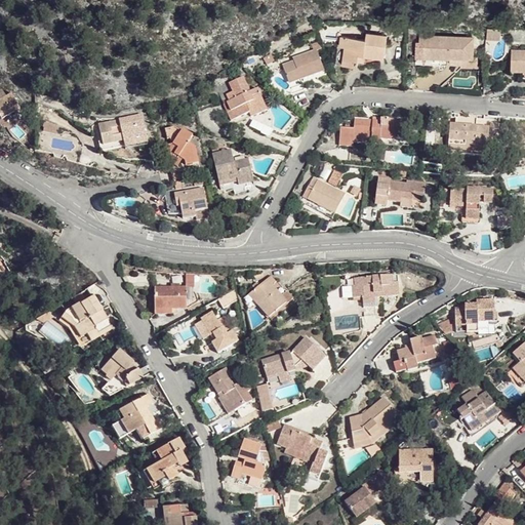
[(340,38),(339,46),(346,47),(344,65),(352,66),(360,67),(360,61),(362,53),(367,54),(386,56),(387,35),(367,34),(366,40),(340,38)]
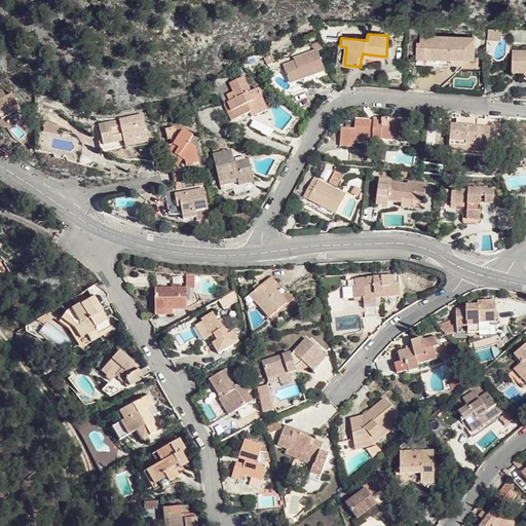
[(474,60),(475,39),(431,37),(431,35),(419,34),(419,43),(423,43),(423,57),(462,59),(462,65),(461,70),(479,71),(479,60),(474,60)]
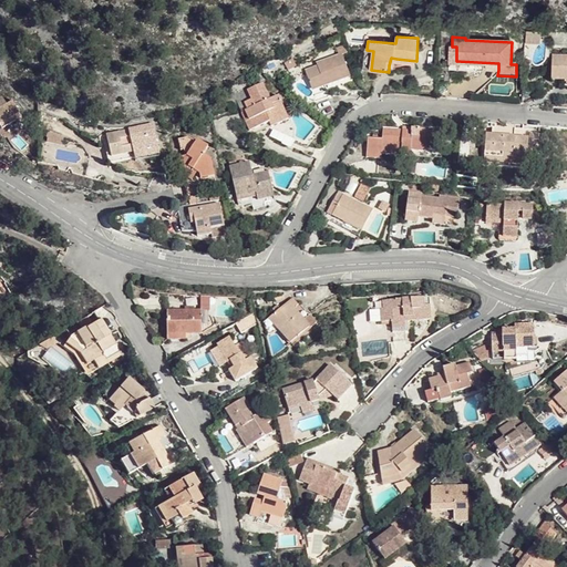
[(321,54),(310,57),(318,84),(330,81),(327,71),(340,66),(353,63),(347,40),(319,49),(321,54)]
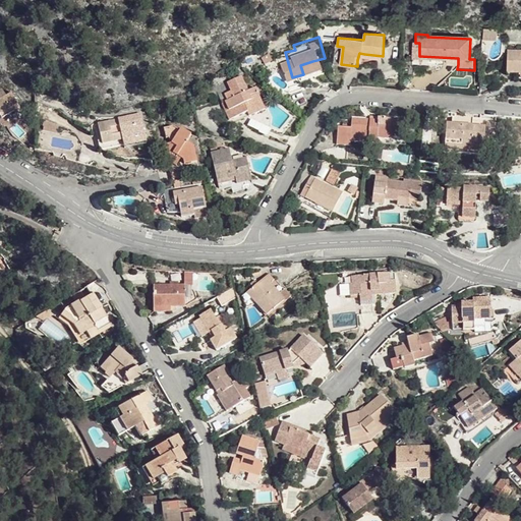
[(520,62),(520,42),(511,42),(509,62),(516,63),(520,62)]
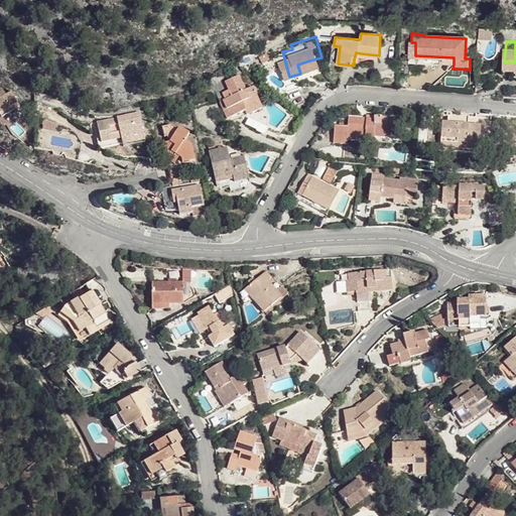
[(289,77),(282,51),(276,53),(283,79),(289,77)]
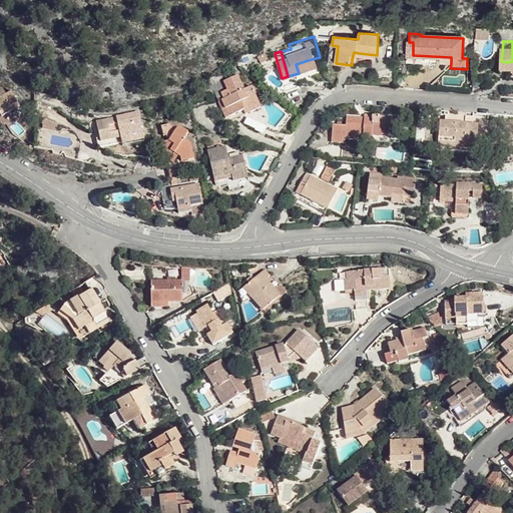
[(245,95),(247,99),(265,93),(255,72),(249,74),(247,69),(243,71),(239,60),(225,66),(231,82),(228,83),(232,91),(229,93),(232,100),(245,95)]
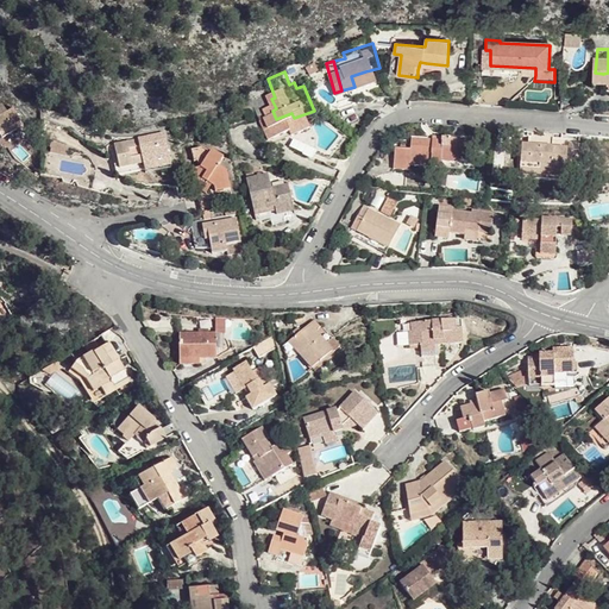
[(272,127),(294,118),(292,113),(276,119),(272,111),(265,112),(272,127)]
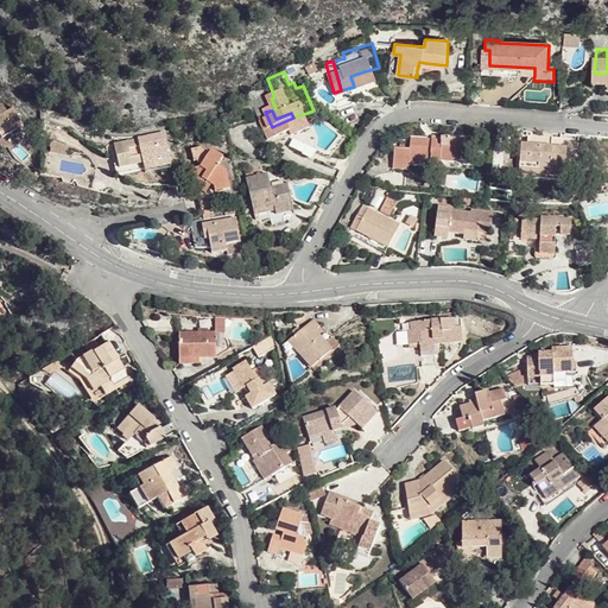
[(188,122),(192,141),(197,140),(207,128),(196,120),(188,122)]
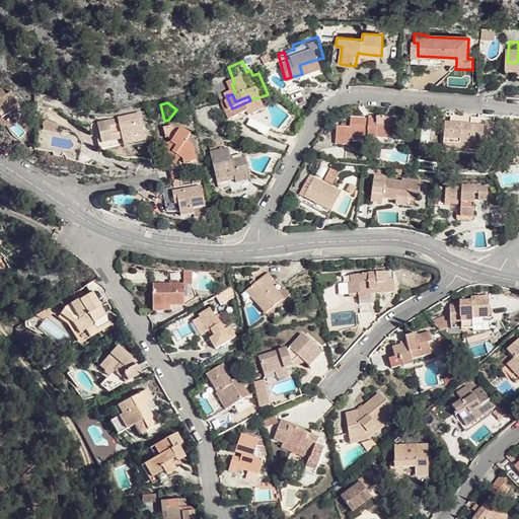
[(381,105),(373,105),(356,104),(355,107),(345,107),(345,113),(341,113),(339,130),(353,131),(354,127),(379,129),(379,124),(389,125),(390,122),(400,123),(400,110),(395,109),(396,103),(389,102),(381,102),(381,105)]
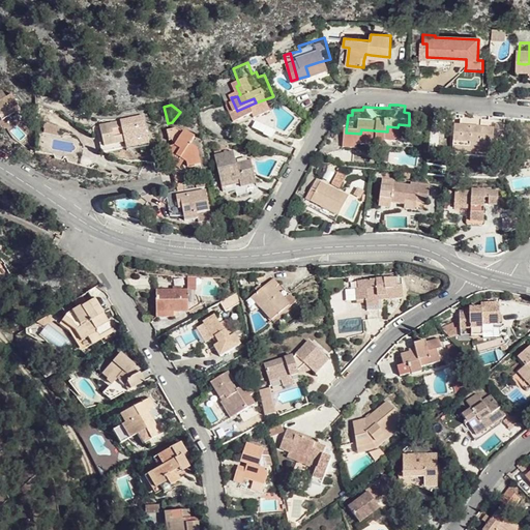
[(171,157),(172,164),(188,160),(185,148),(198,145),(196,130),(188,123),(194,117),(182,109),(180,112),(172,122),(168,123),(166,124),(168,141),(178,149),(170,150),(171,157)]
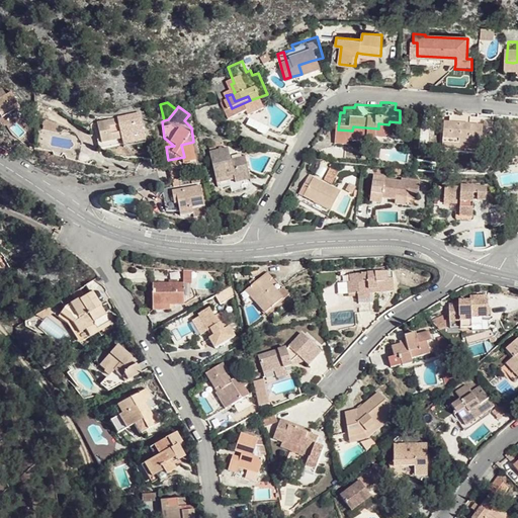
[(144,130),(142,117),(120,121),(118,112),(97,116),(101,138),(109,137),(117,135),(116,131),(121,130),(122,136),(136,134),(136,131),(144,130)]
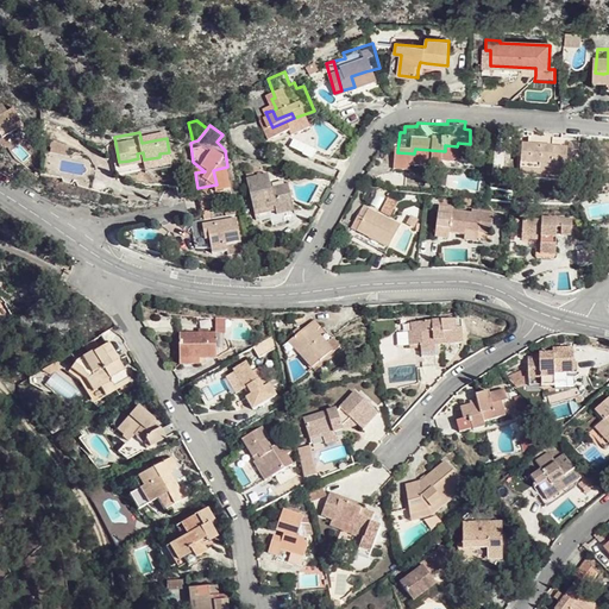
[(523,165),(542,167),(544,161),(569,162),(571,135),(550,133),(527,132),(523,165)]
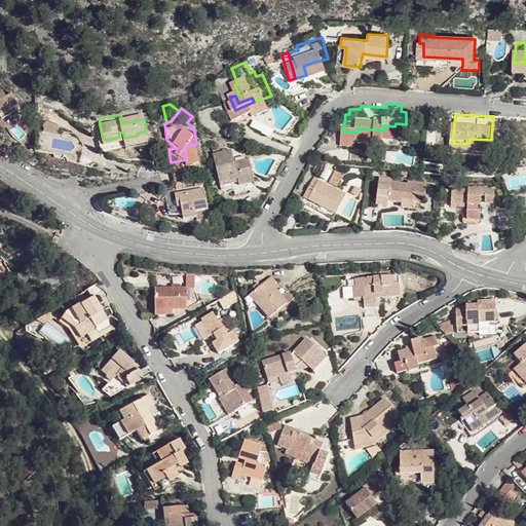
[(208,146),(213,173),(228,170),(229,179),(230,186),(252,182),(251,173),(234,176),(231,153),(228,141),(208,146)]
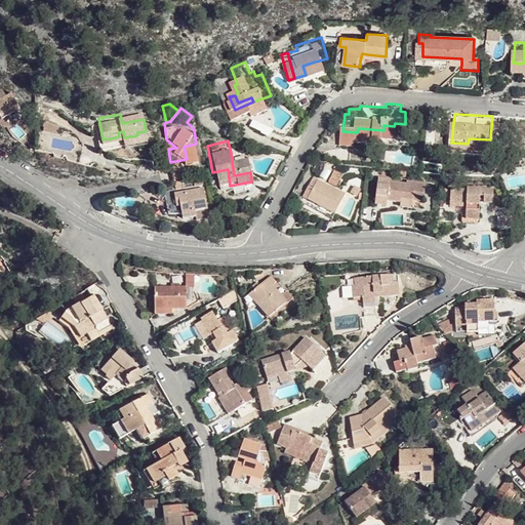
[(245,150),(231,153),(234,175),(250,172),(245,150)]
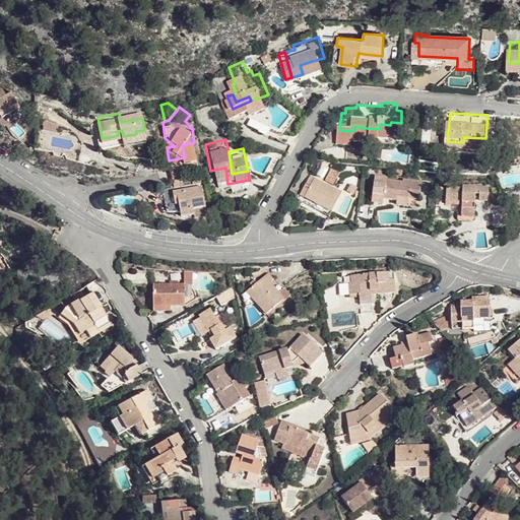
[(388,170),(376,169),(374,187),(385,189),(385,184),(398,185),(398,189),(398,192),(420,193),(423,167),(405,165),(405,167),(388,166),(388,170)]
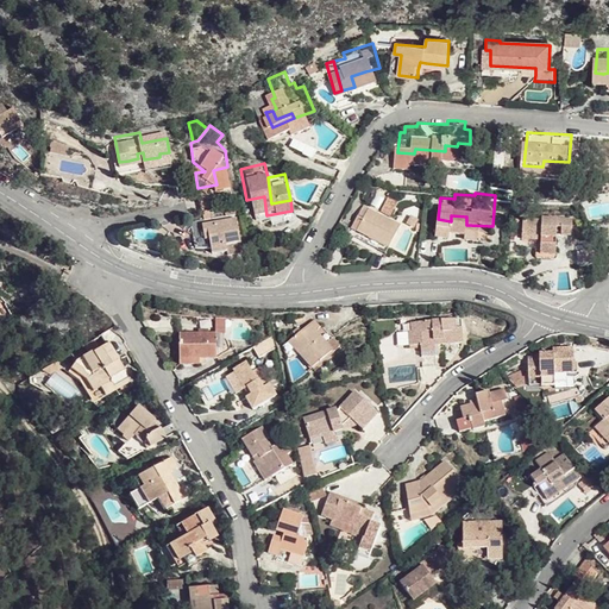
[(383,211),(393,213),(396,199),(387,196),(383,211)]
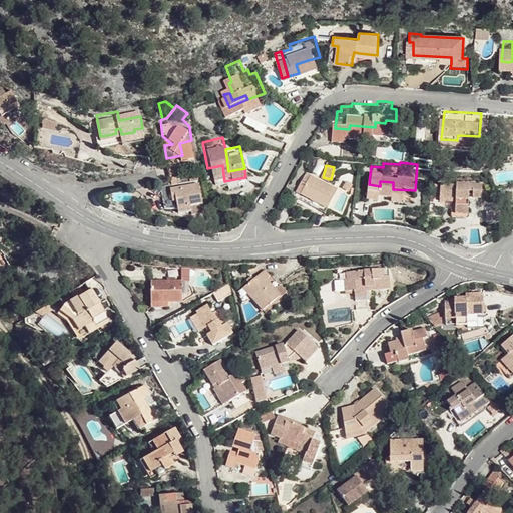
[(167,168),(167,175),(172,175),(172,181),(168,181),(162,180),(161,184),(159,187),(173,190),(173,195),(185,194),(186,197),(199,196),(198,167),(167,168)]
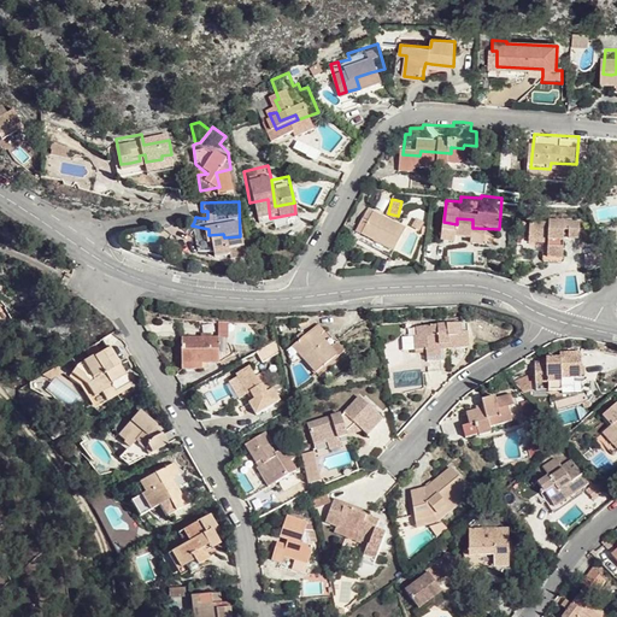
[(534,206),(533,221),(553,222),(552,233),(550,233),(547,241),(568,244),(568,229),(569,215),(574,216),(573,222),(581,222),(582,205),(554,203),(554,207),(534,206)]
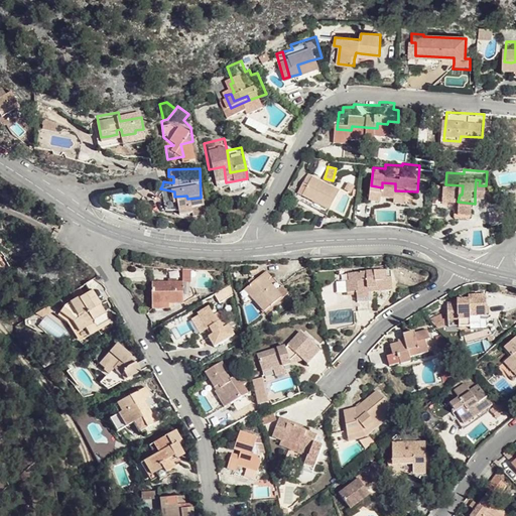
[(338,188),(310,172),(299,192),(309,198),(311,196),(329,206),(338,188)]
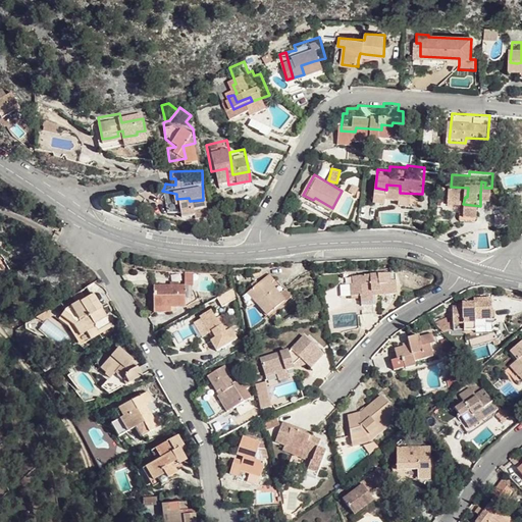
[(468,188),(451,187),(451,193),(462,193),(460,209),(480,210),(480,206),(463,204),(465,197),(467,197),(468,188)]
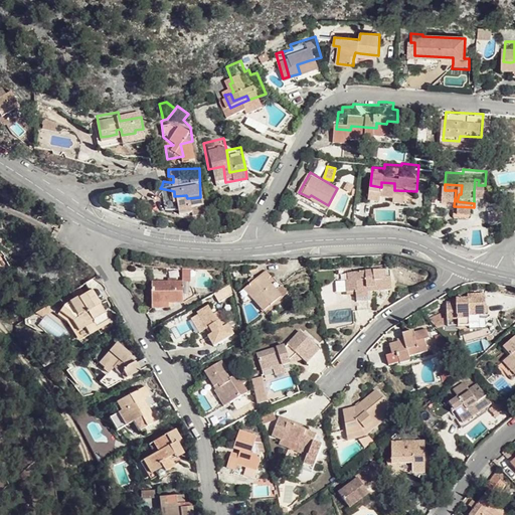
[(263,256),(242,274),(262,300),(281,284),(275,277),(272,278),(266,268),(270,265),(266,261),(263,256)]
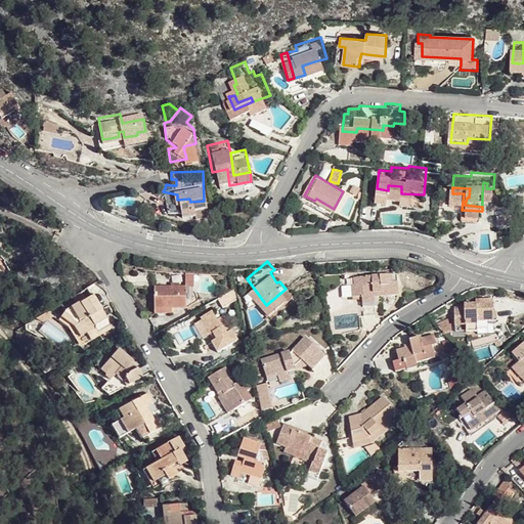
[(356,272),(350,273),(351,286),(358,285),(358,287),(369,287),(370,293),(359,294),(360,308),(373,307),(370,295),(378,294),(378,286),(395,284),(392,263),(355,266),(356,272)]
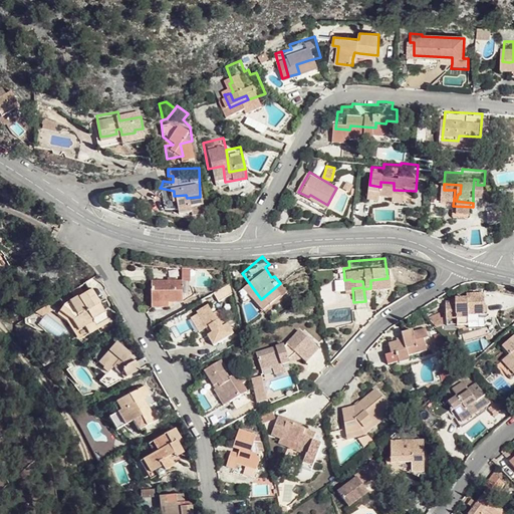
[(182,266),(156,262),(152,284),(168,286),(168,281),(180,283),(182,266)]
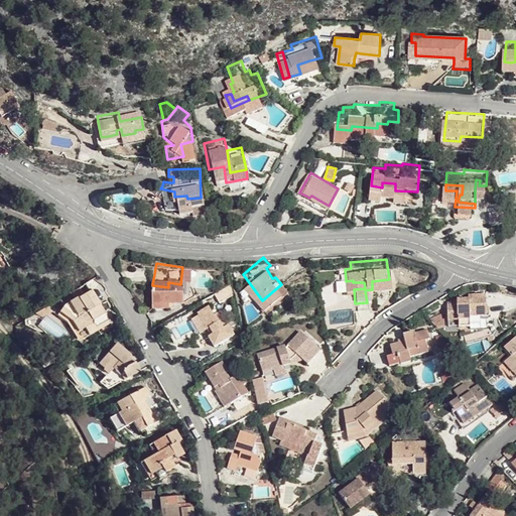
[(99,307),(112,301),(107,292),(102,282),(90,288),(88,284),(72,292),(68,300),(80,309),(85,320),(92,317),(94,323),(104,318),(99,307)]
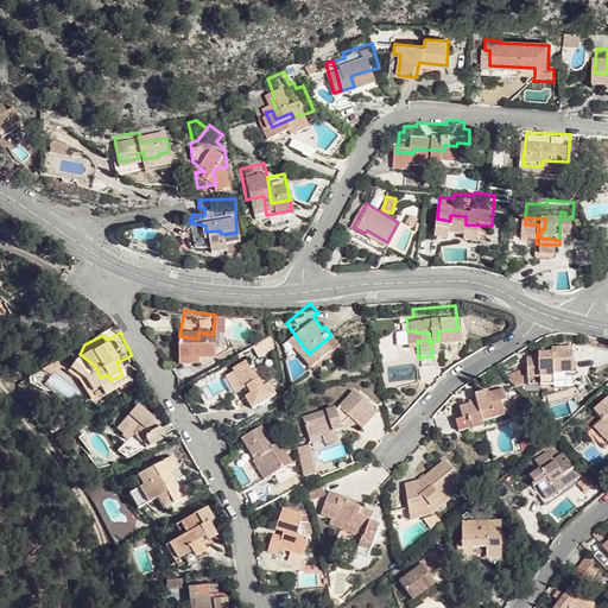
[(527,349),(527,363),(540,363),(540,372),(556,372),(556,368),(556,358),(567,359),(574,358),(574,335),(552,335),(552,342),(537,342),(537,349),(527,349)]
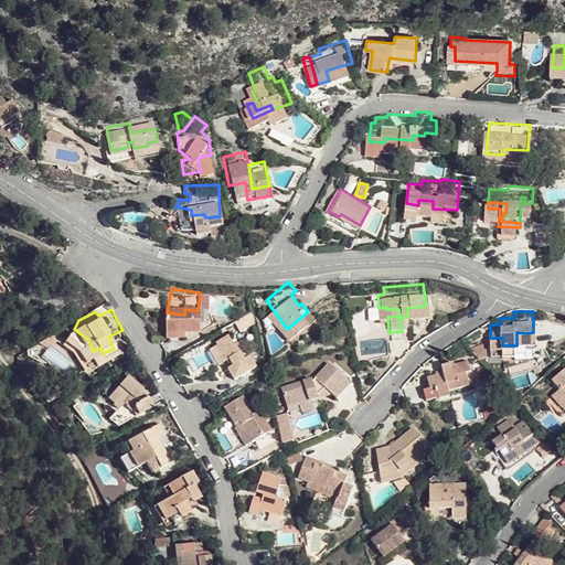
[(223,351),(220,352),(225,365),(249,354),(243,342),(241,343),(237,337),(241,334),(237,326),(230,329),(224,318),(213,323),(214,327),(208,331),(212,338),(215,345),(220,343),(223,351)]
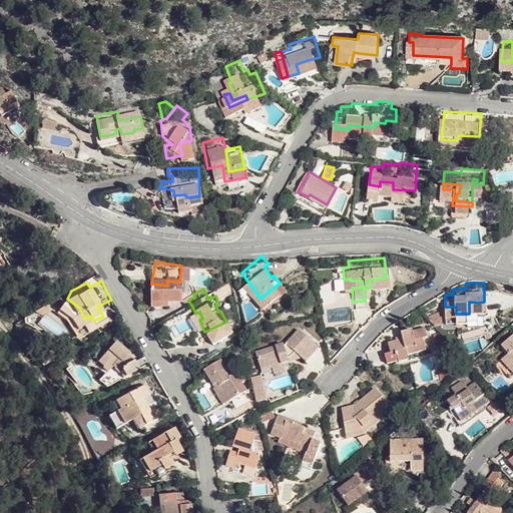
[(79,308),(67,299),(63,304),(72,311),(79,328),(93,321),(91,316),(84,319),(79,308)]
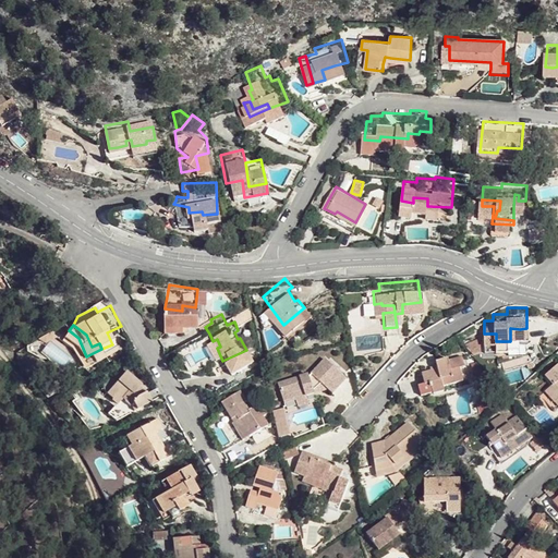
[(126,338),(121,326),(107,332),(112,344),(126,338)]
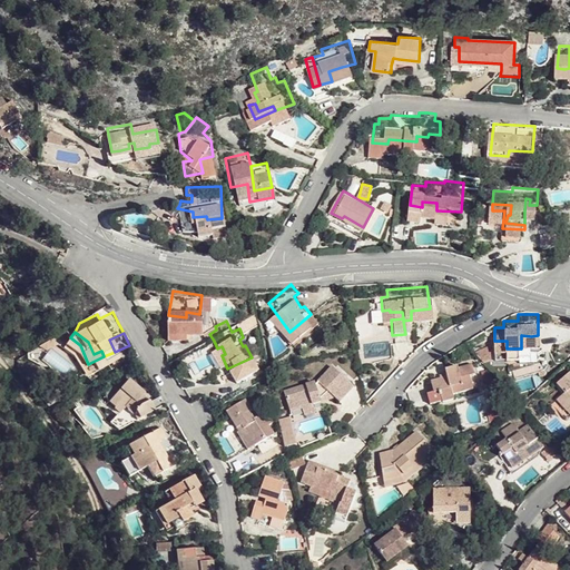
[(531,344),(531,336),(521,335),(521,345),(531,344)]
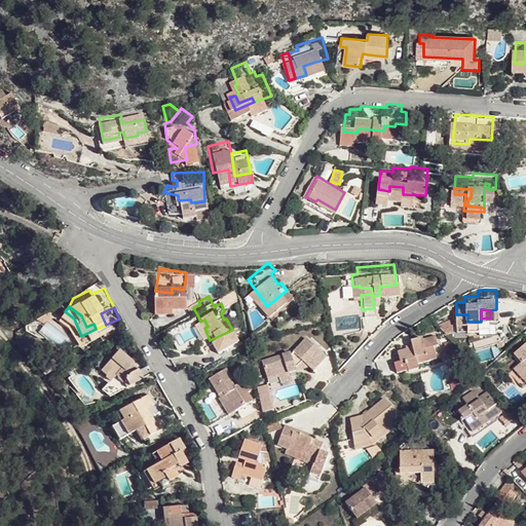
[(299,347),(305,352),(308,354),(310,357),(324,342),(303,324),(284,343),(258,349),(263,367),(273,364),(274,372),(285,370),(284,364),(295,359),(291,354),(299,347)]
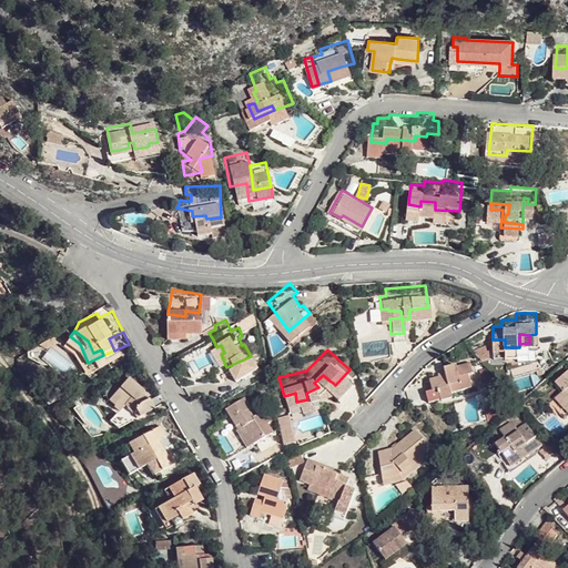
[(436,363),(430,365),(433,378),(428,379),(430,389),(453,385),(452,381),(472,377),(469,366),(474,365),(472,354),(467,355),(466,352),(446,357),(447,364),(442,365),(440,362),(436,363)]
